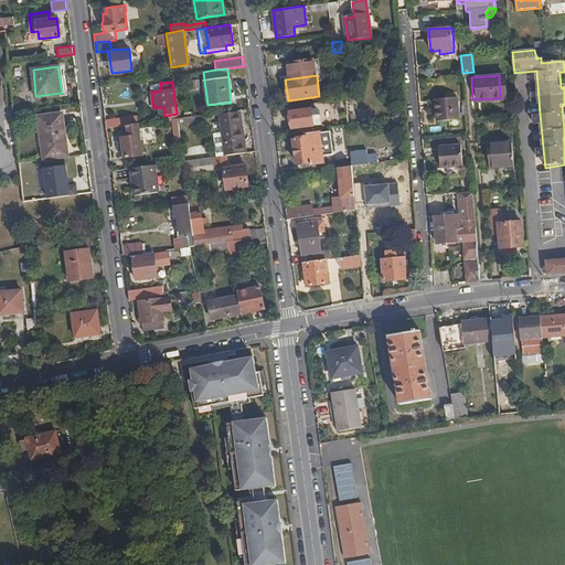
[(353,97),(345,98),(348,123),(356,121),(353,97)]
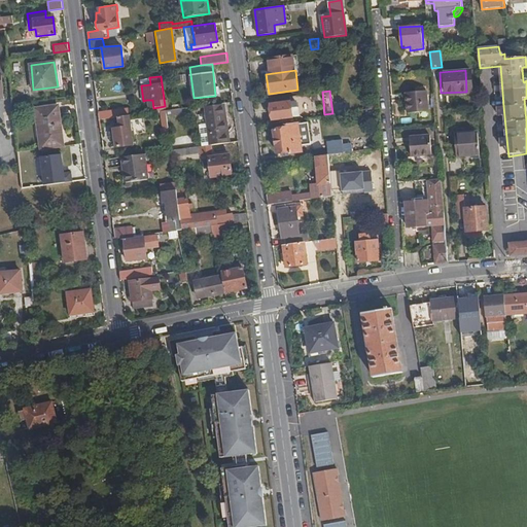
[(408,114),(430,112),(428,92),(406,94),(408,114)]
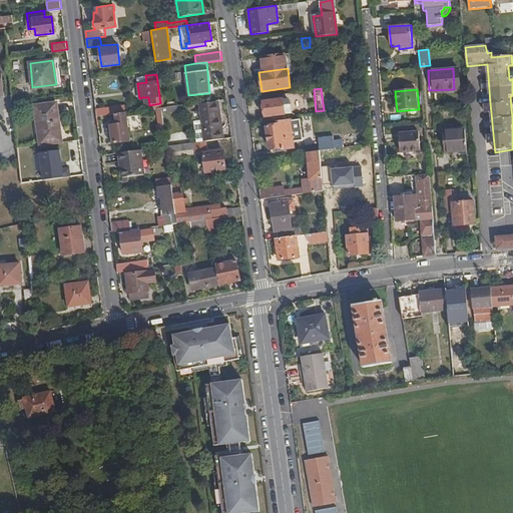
[(265,115),(284,113),(283,105),(288,104),(287,98),(263,101),(265,115)]
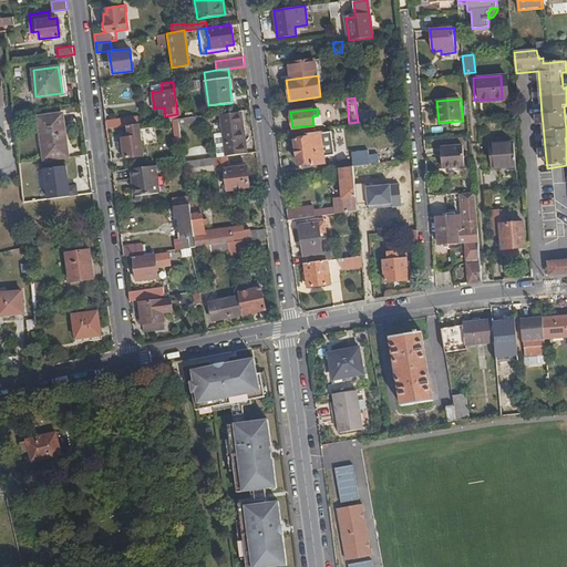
[(68,156),(62,113),(39,116),(44,160),(68,156)]
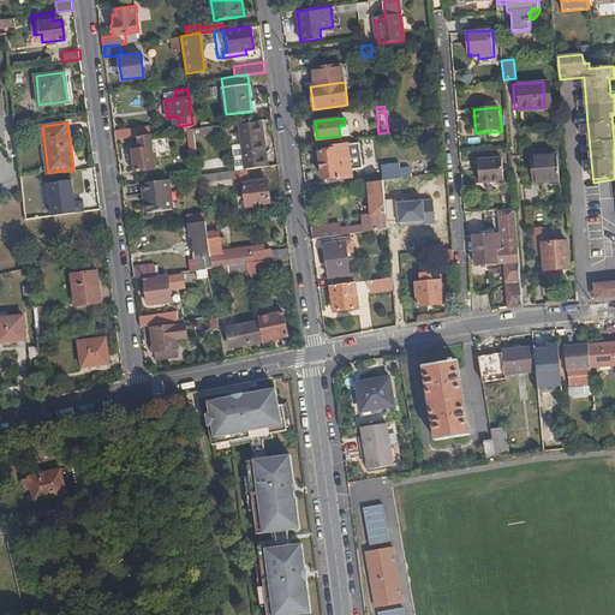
[(246,168),(264,166),(263,151),(266,148),(264,144),(262,141),(261,133),(262,130),(262,125),(258,123),(239,125),(240,132),(231,133),(233,145),(242,144),(245,168),(246,168)]
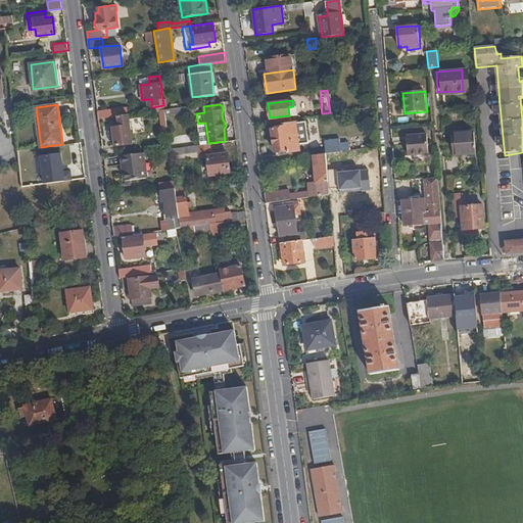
[(126,107),(97,111),(98,119),(117,115),(127,114),(126,107)]
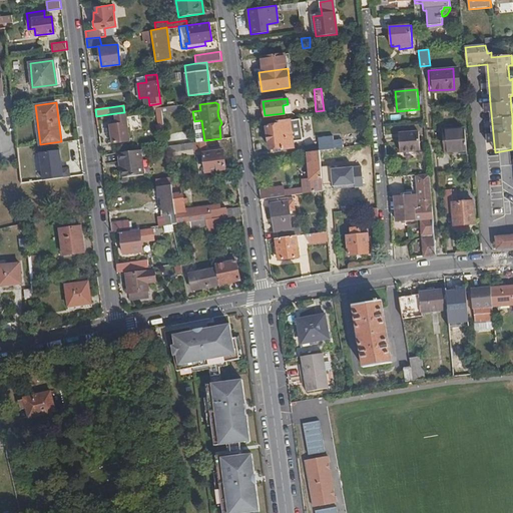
[(155,108),(157,124),(163,123),(161,112),(161,107),(155,108)]
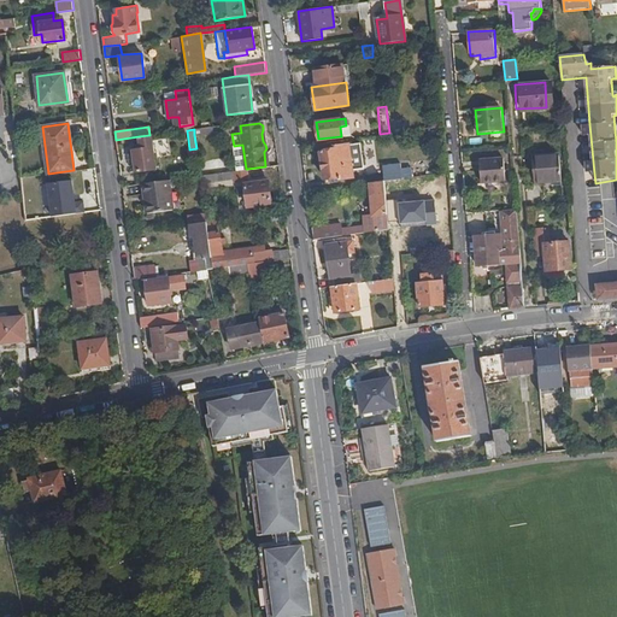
[(152,135),(150,135),(139,136),(140,148),(133,150),(135,171),(156,168),(152,135)]
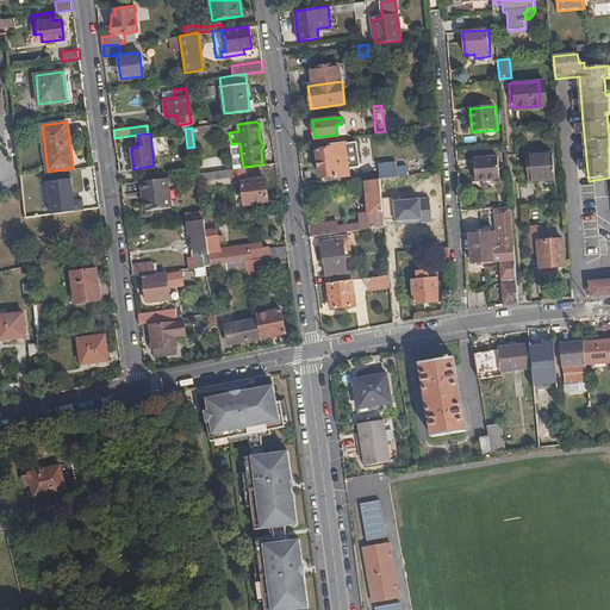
[(356,141),(346,143),(348,168),(355,167),(355,163),(359,162),(356,141)]
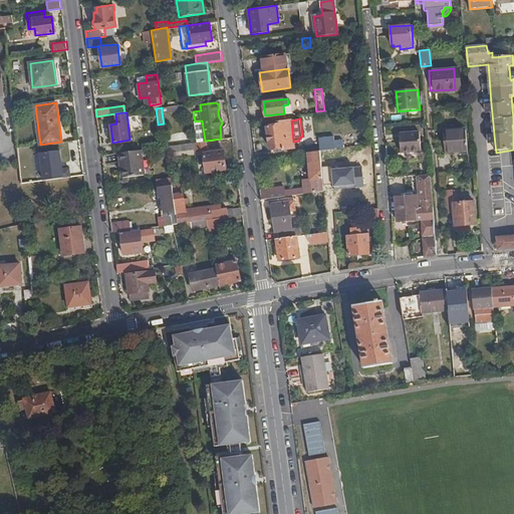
[(202,120),(195,121),(198,142),(200,142),(205,141),(202,120)]
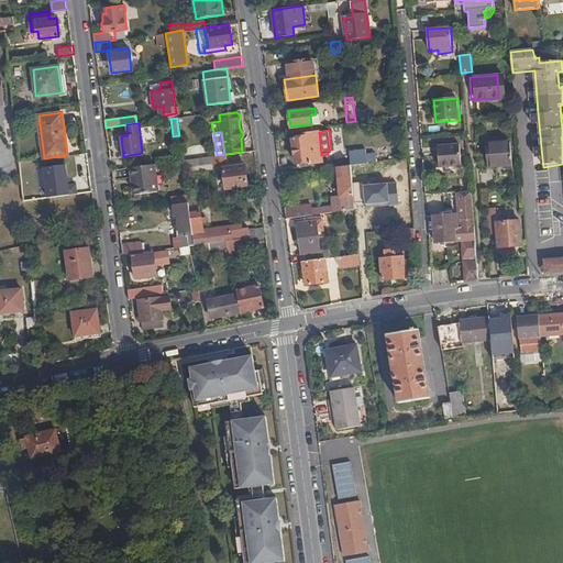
[(321,155),(319,132),(306,133),(307,138),(294,140),(296,163),(301,163),(301,165),(322,163),(321,155)]
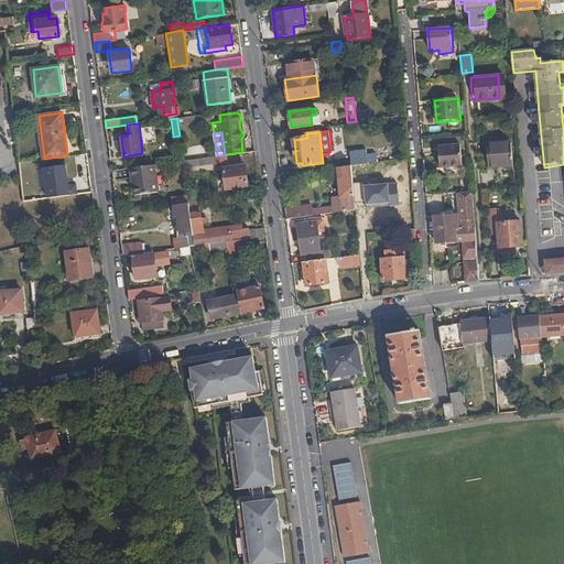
[(514,167),(512,141),(487,143),(489,170),(514,167)]
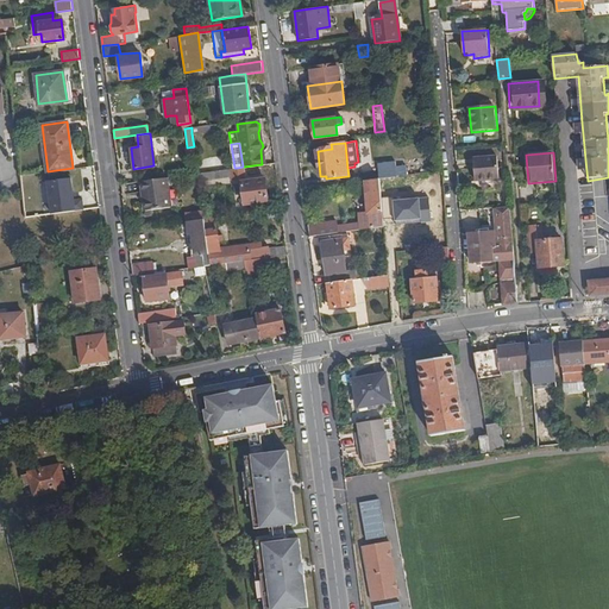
[(476,183),(500,181),(497,156),(473,158),(476,183)]
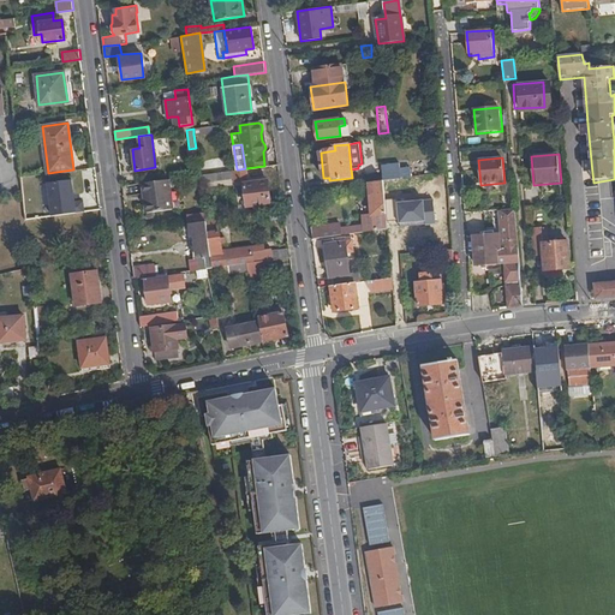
[(383,180),(401,179),(400,168),(390,169),(390,165),(381,166),(383,180)]
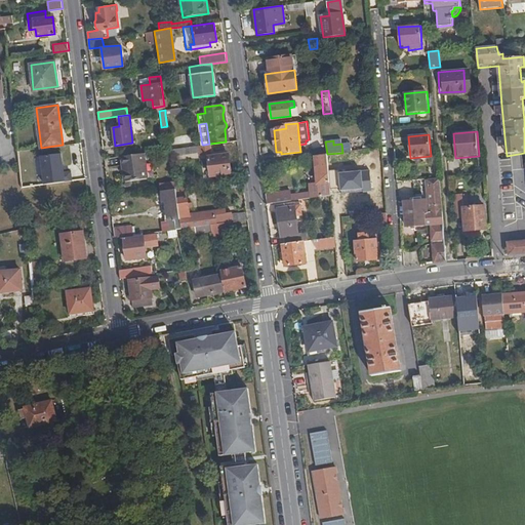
[(342,153),(352,152),(350,143),(341,144),(342,153)]
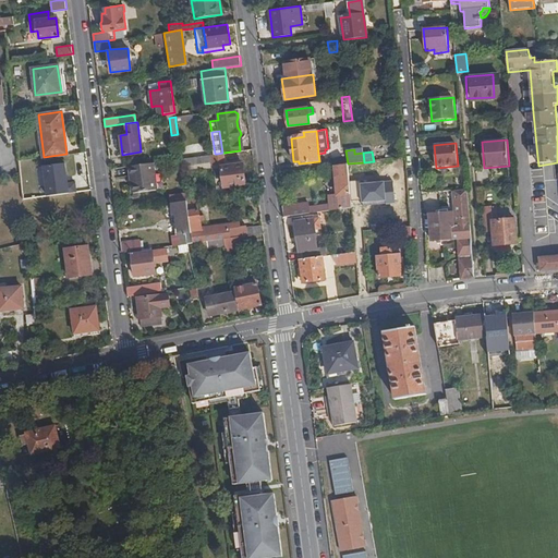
[(225,162),(223,153),(222,153),(217,154),(215,154),(213,154),(213,160),(214,165),(225,162)]
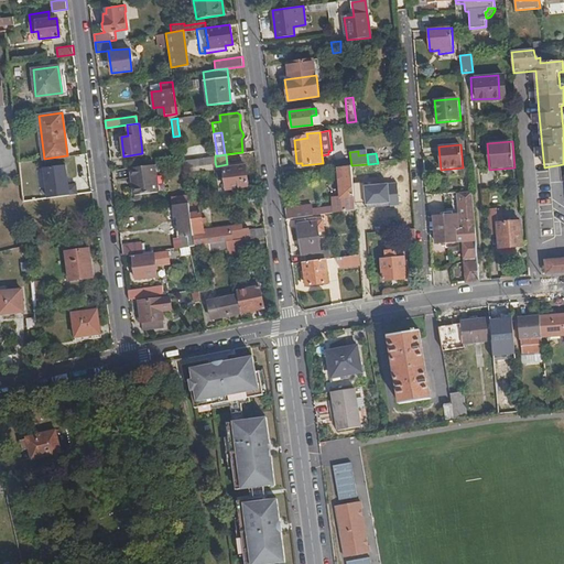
[(184,166),(215,162),(215,155),(210,156),(183,160),(184,166)]
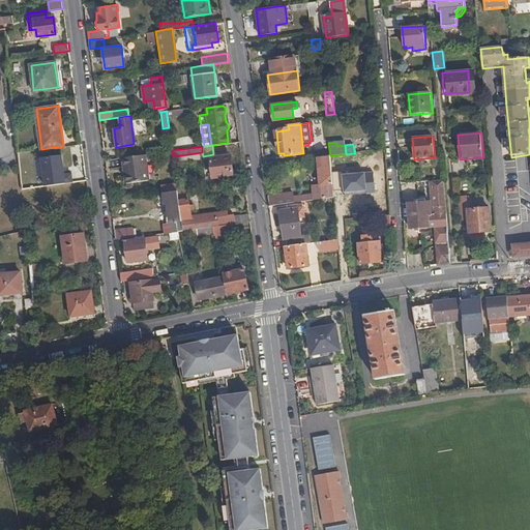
[(144,154),(122,157),(126,182),(148,179),(144,154)]
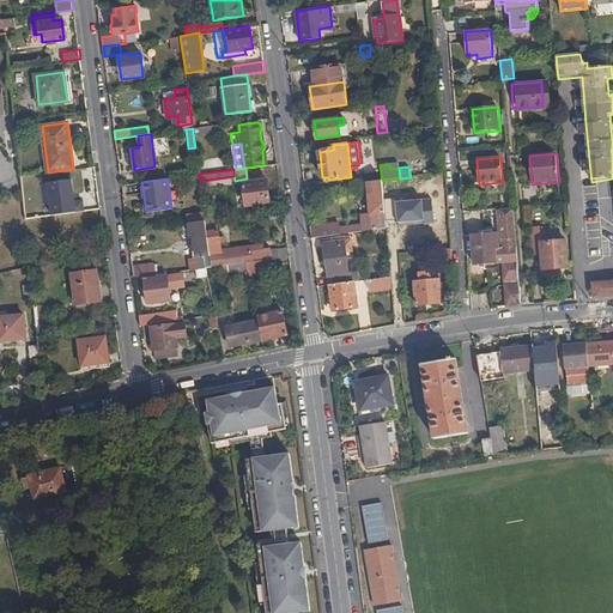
[(247,205),(269,202),(266,178),(243,182),(247,205)]
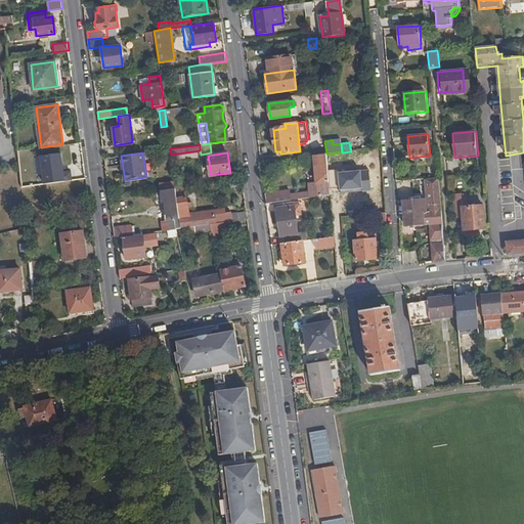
[(67,154),(36,155),(37,182),(68,181),(67,154)]
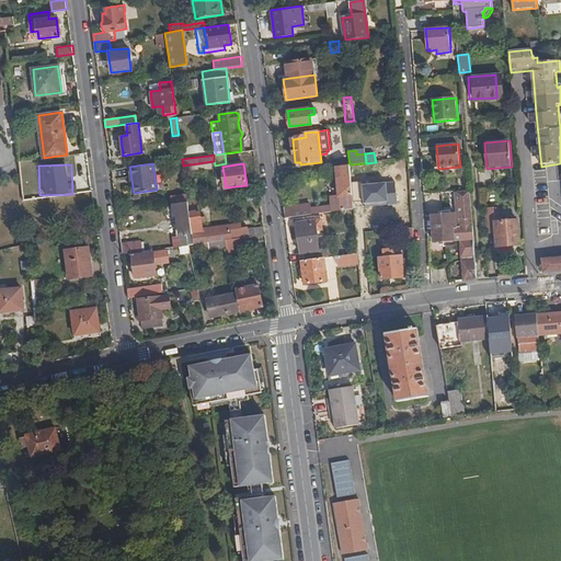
[(285,217),(302,215),(331,212),(353,208),(350,164),(336,167),(340,195),(330,196),(330,205),(310,207),(309,204),(283,206),(285,217)]
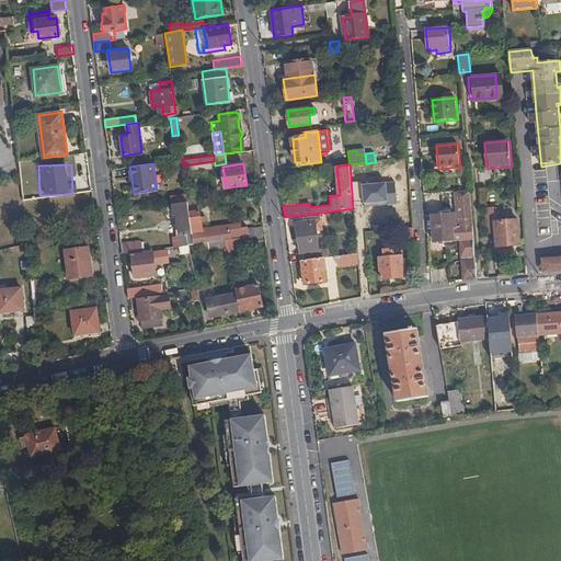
[(469,191),(457,192),(460,227),(457,227),(456,214),(450,214),(450,210),(444,210),(444,214),(432,215),(434,241),(460,240),(473,239),(469,191)]
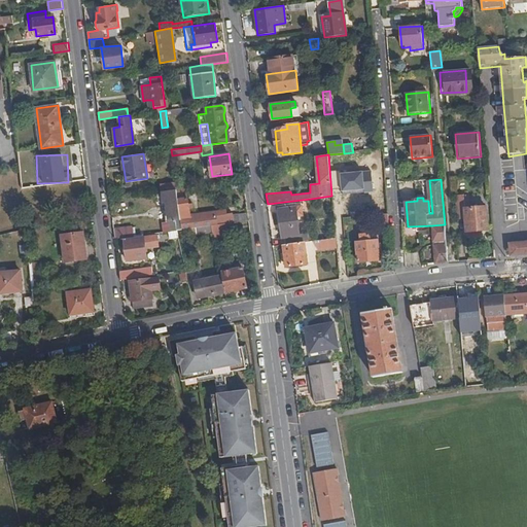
[(162,191),(176,189),(175,182),(161,184),(162,191)]
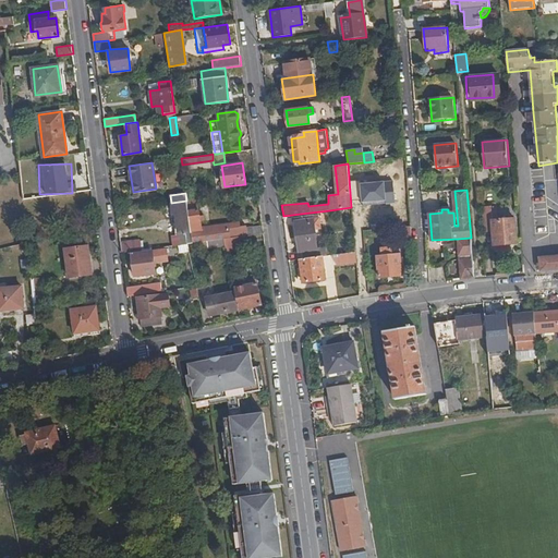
[(187,203),(186,201),(171,203),(172,214),(178,213),(177,205),(187,203)]
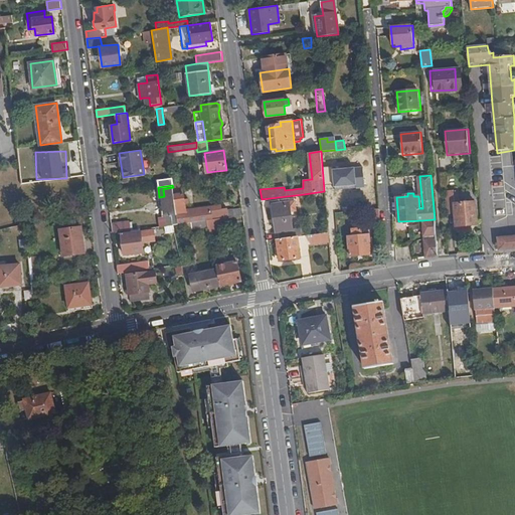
[(181,186),(173,187),(174,195),(182,194),(181,186)]
